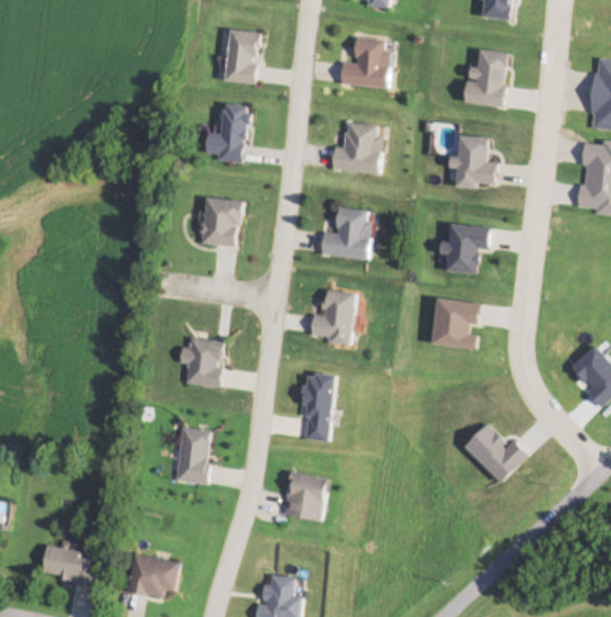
[(225,82),(257,84),(262,33),(230,30),(225,82)]
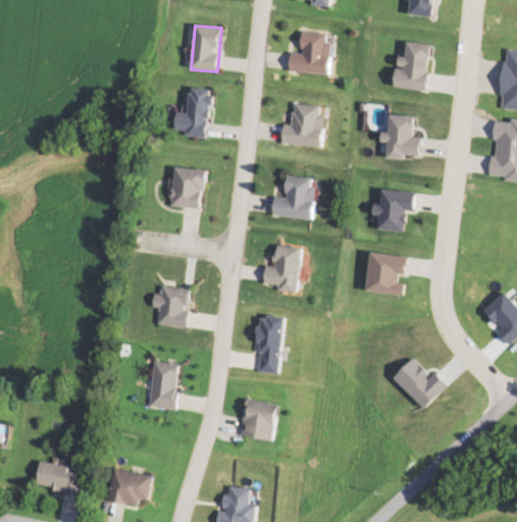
[(289,72),(329,74),(332,34),(303,33),(301,53),(290,53),(289,72)]
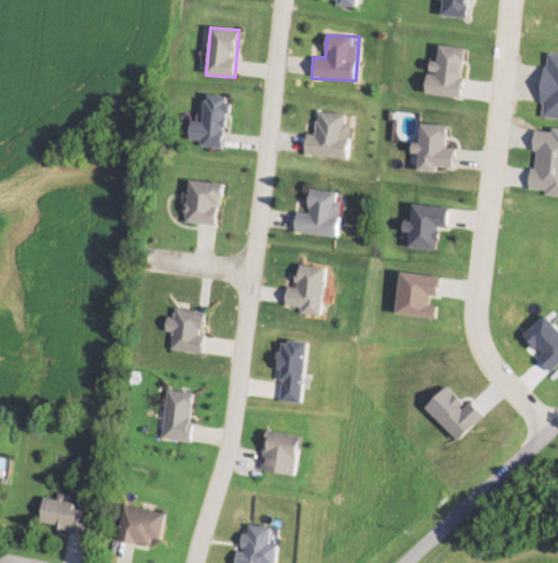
[(221,147),(226,97),(204,95),(200,122),(187,121),(185,144),(221,147)]
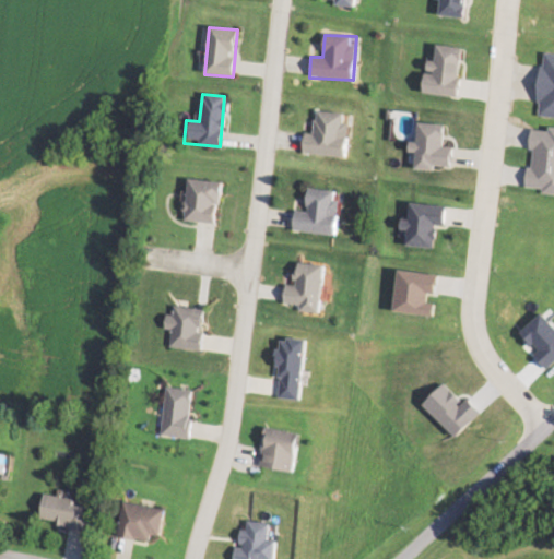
[(343,157),(346,114),(314,111),(313,134),(303,134),(302,155),(343,157)]
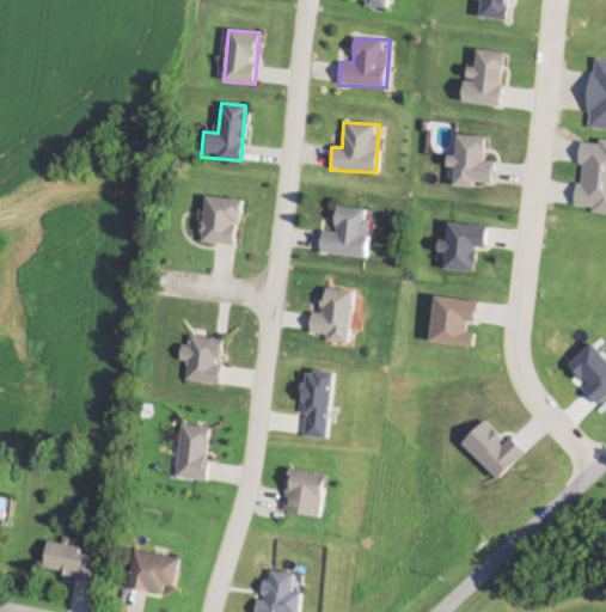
[(233,245),(239,201),(202,196),(197,240),(233,245)]
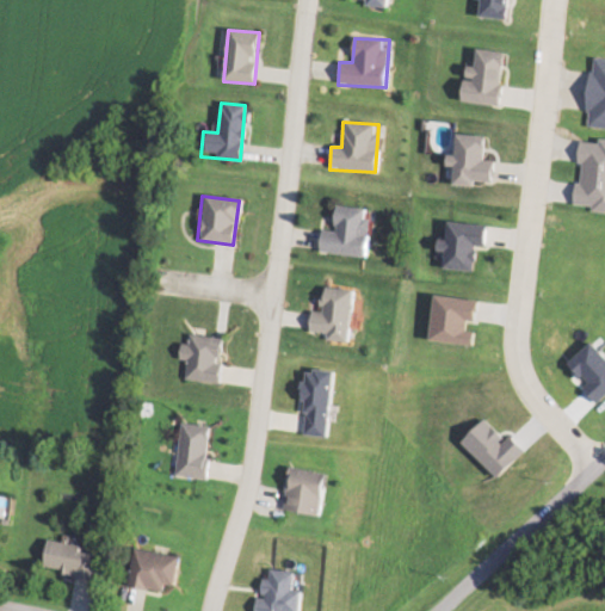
[(364,258),(369,210),(335,207),(333,232),(320,230),(318,253),(364,258)]
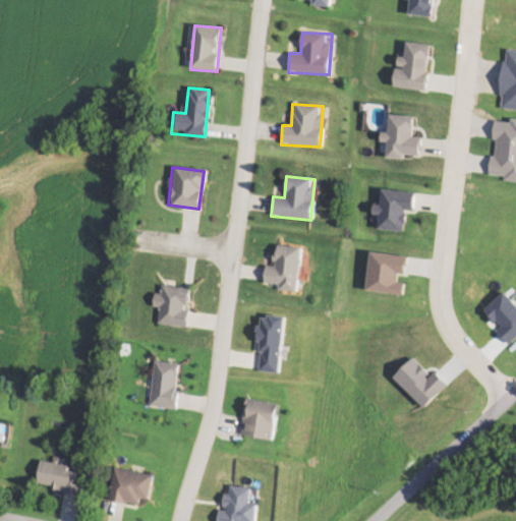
[(299,248),(276,246),(275,267),(265,267),(264,284),(278,285),(277,291),(296,292),(299,248)]
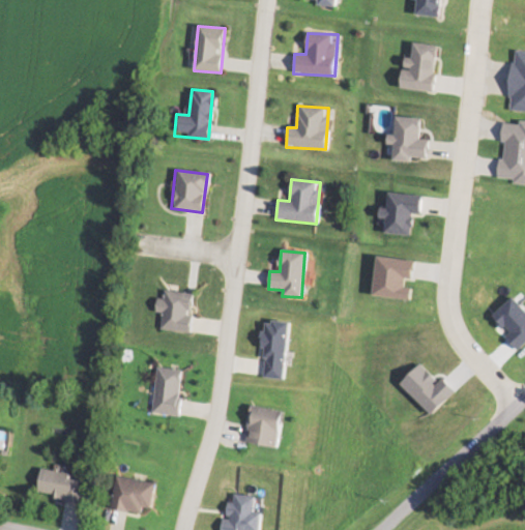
[(161,313),(157,328),(187,333),(194,295),(159,289),(156,313),(161,313)]
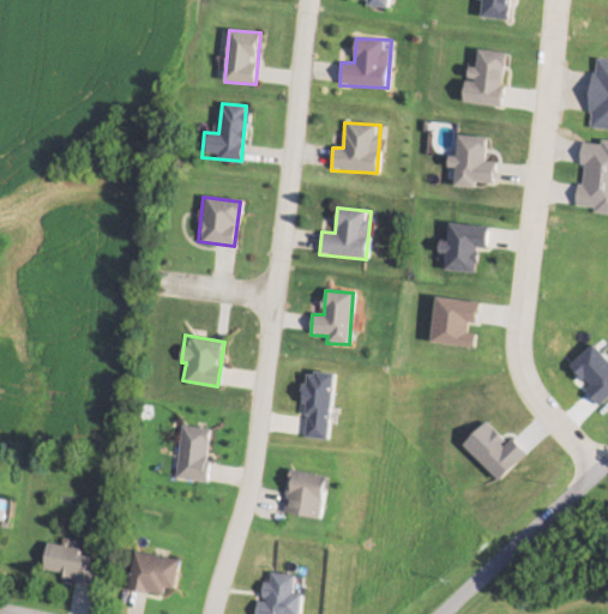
[(173,477),(204,483),(212,431),(181,425),(173,477)]
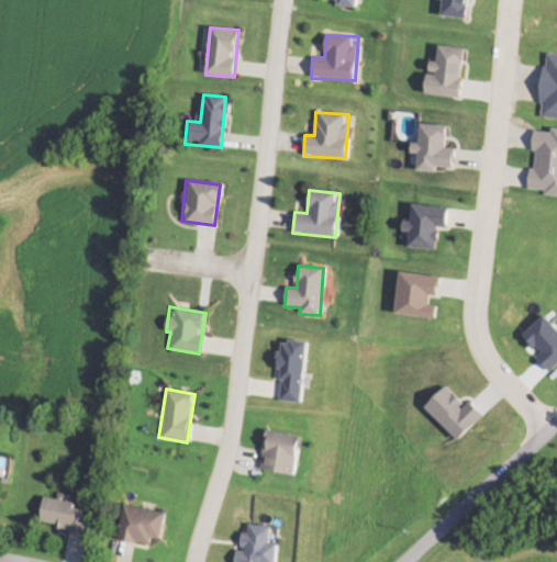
[(294,476),(302,437),(267,430),(259,470),(294,476)]
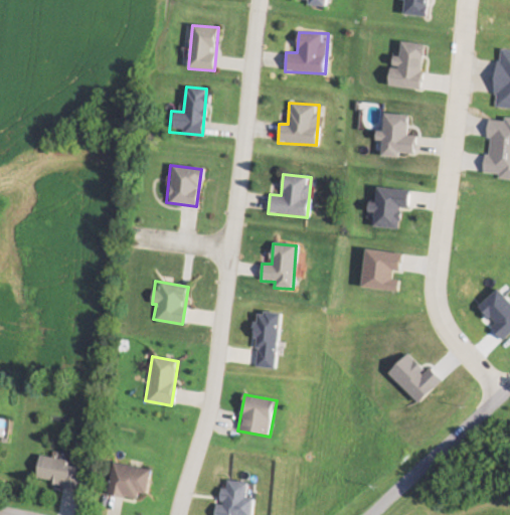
[(82,465),(38,457),(34,481),(77,489),(82,465)]
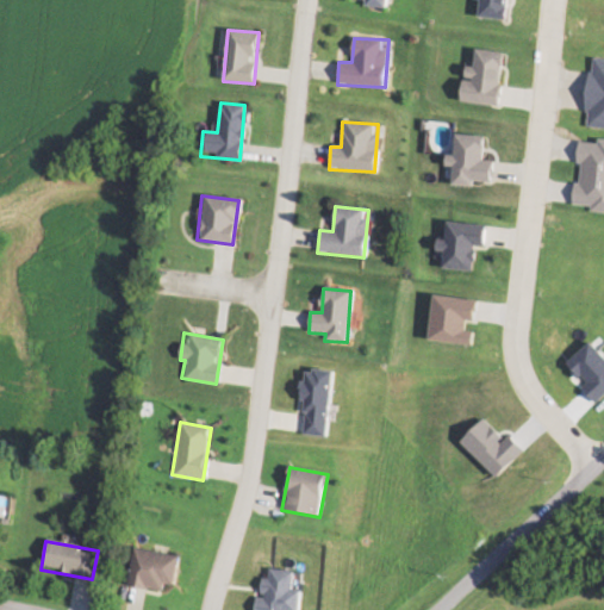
[(134,548),(126,585),(172,593),(179,558),(134,548)]
